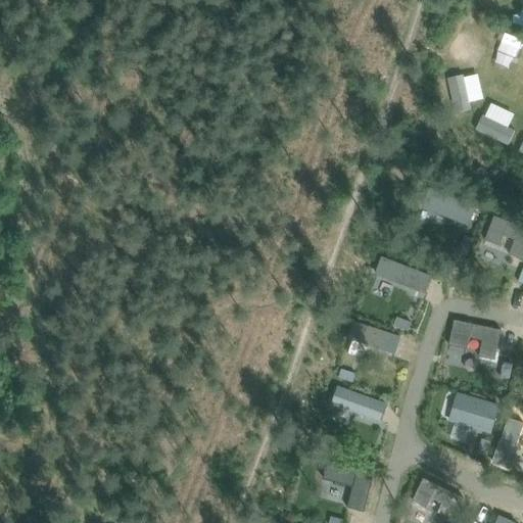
[(460,32),(452,52),(481,62),(488,43),(460,32)]
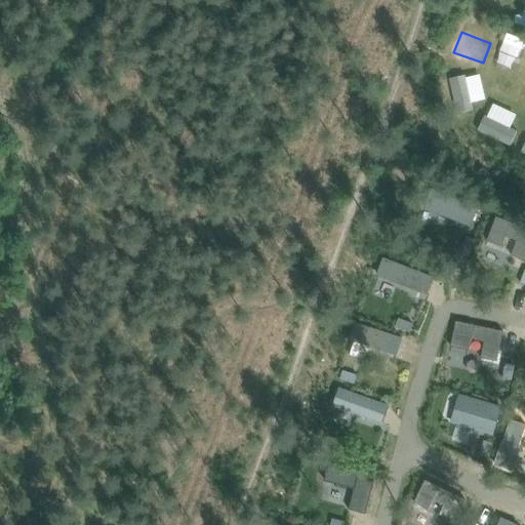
[(483,75),(470,75),(471,101),(485,101),(483,75)]
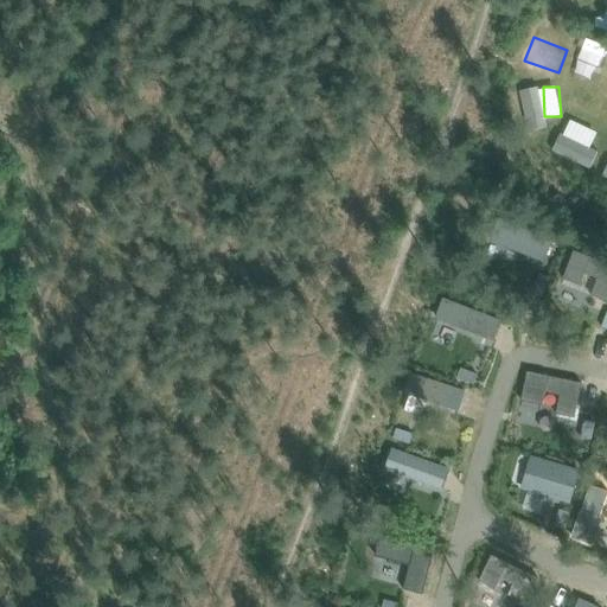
[(544,90),(526,90),(526,128),(545,127),(544,90)]
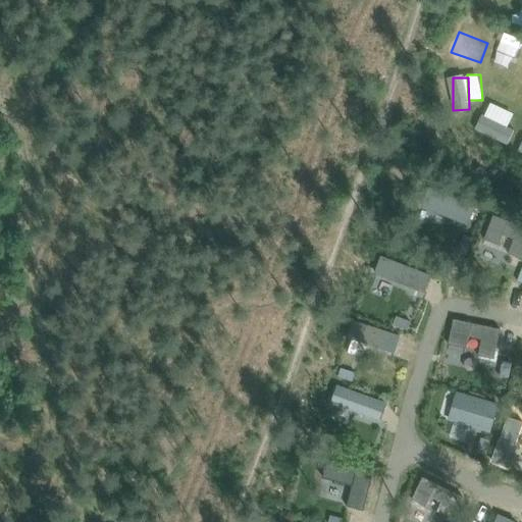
[(508,125),(513,112),(489,103),(484,115),(508,125)]
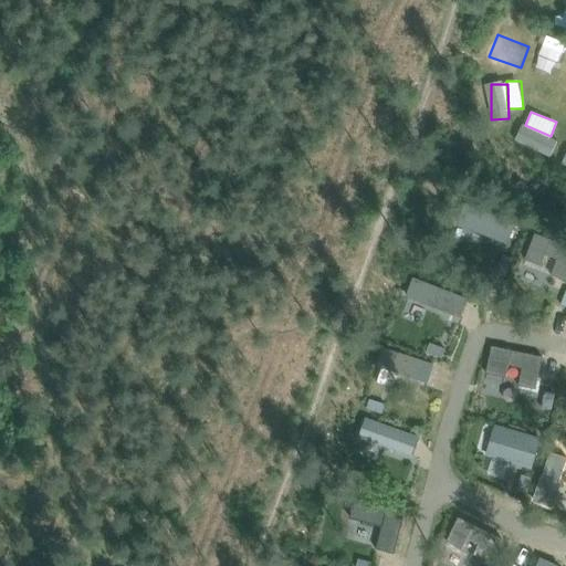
[(516,140),(546,153),(552,138),(523,126),(516,140)]
